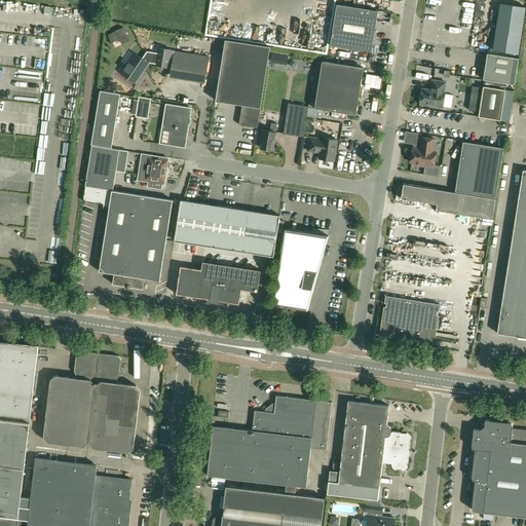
[(518,53),(525,7),(500,3),(493,50),(518,53)]
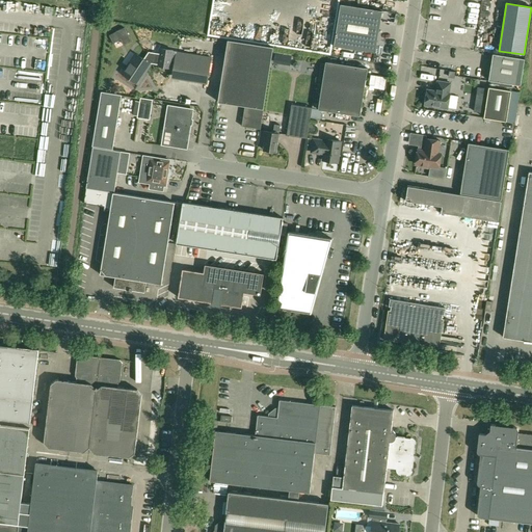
[(341,4),(334,46),(375,53),(382,11),(341,4)]
